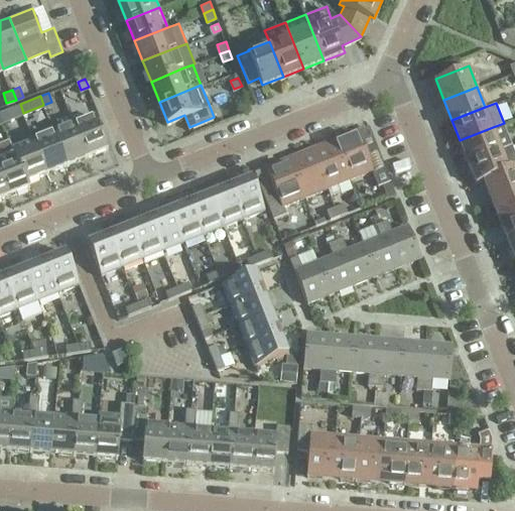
[(20,104),(0,111),(0,113),(3,121),(23,113),(20,104)]
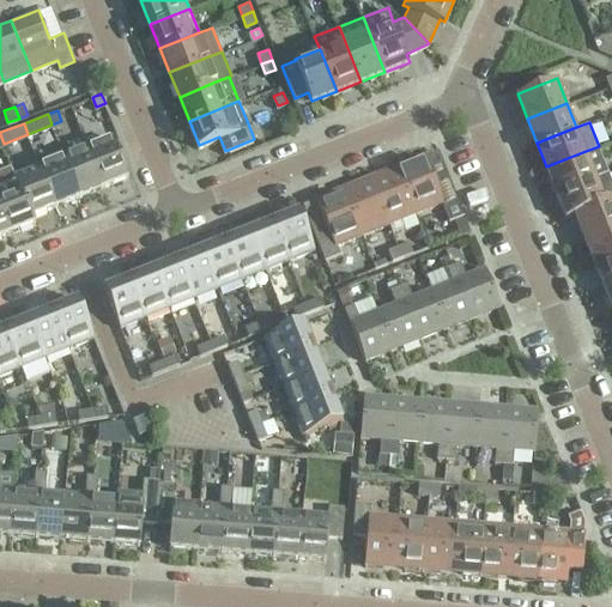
[(88,145),(104,183),(128,174),(113,135),(88,145)]
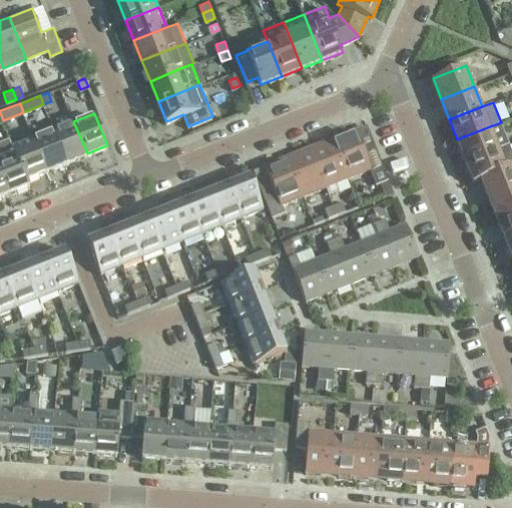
[(53,129),(66,161),(87,153),(73,121),(53,129)]
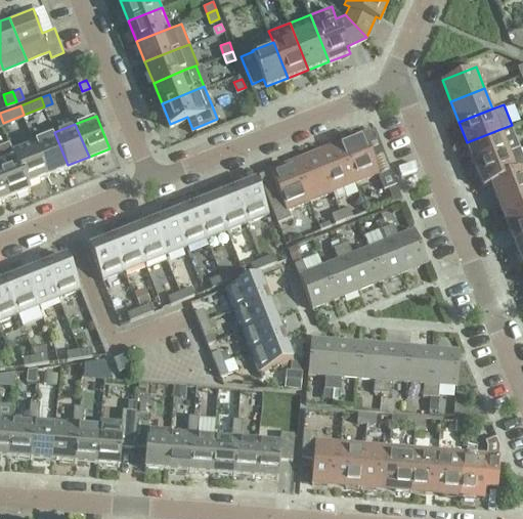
[(500,129),(467,142),(475,163),(520,145),(512,125),(500,129)]
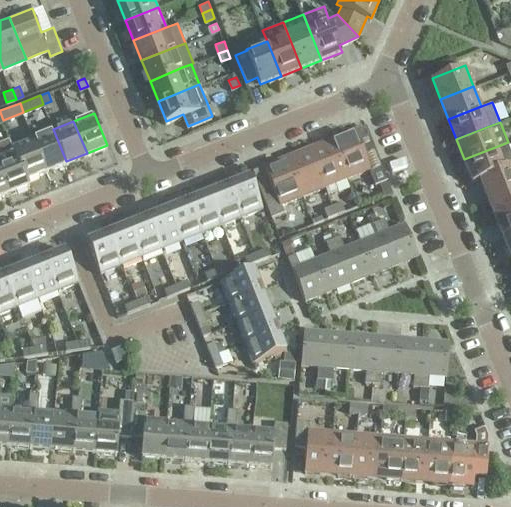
[(332,137),(348,176),(369,167),(375,182),(380,180),(388,178),(375,146),(364,150),(355,127),(332,137)]
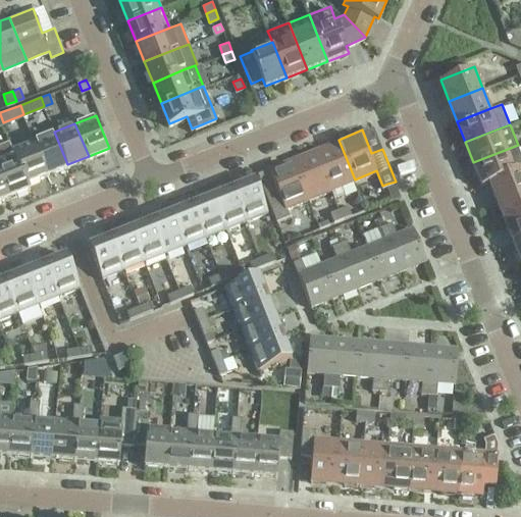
[(34,140),(47,173),(67,164),(54,132),(34,140)]
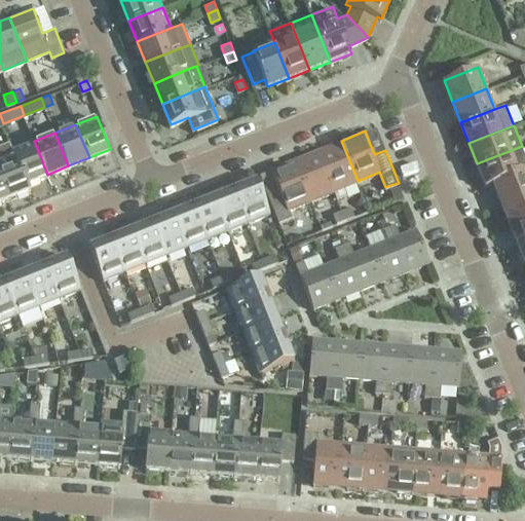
[(27,183),(28,182),(47,175),(34,141),(12,149),(14,155),(15,155),(27,183)]
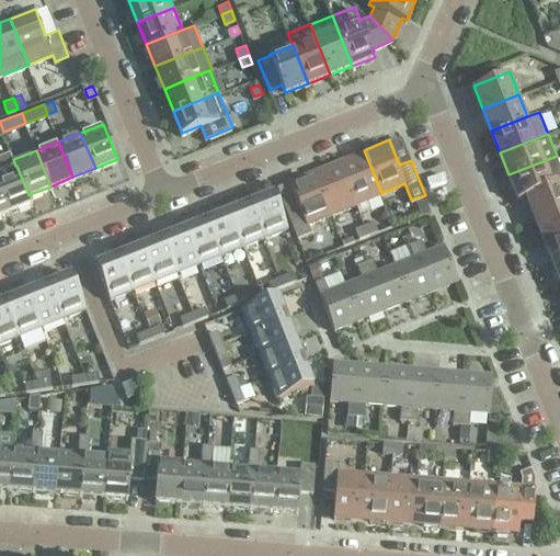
[(340,159),(356,203),(381,193),(364,150),(340,159)]
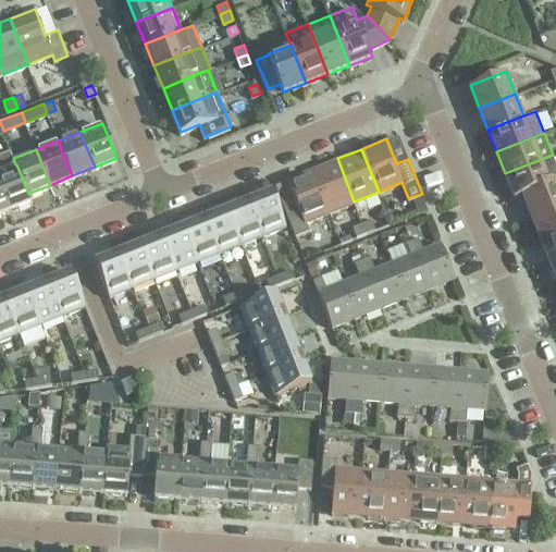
[(0,185),(9,208),(32,199),(29,193),(28,194),(16,164),(15,164),(13,158),(10,150),(0,154),(0,185)]
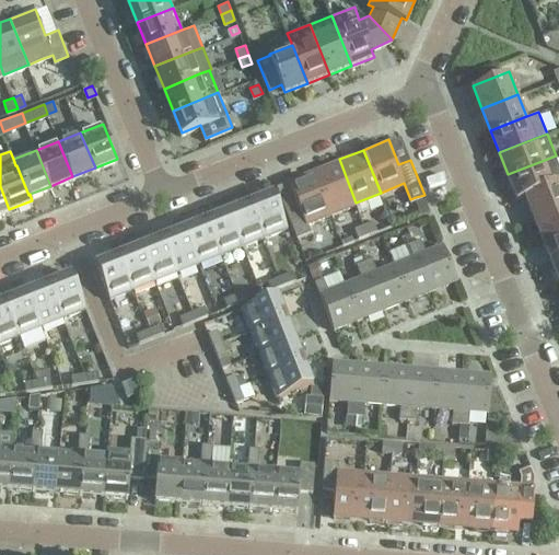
[(558,163),(556,155),(508,174),(516,196),(517,197),(525,194),(525,193),(552,182),(551,181),(558,177),(558,163)]
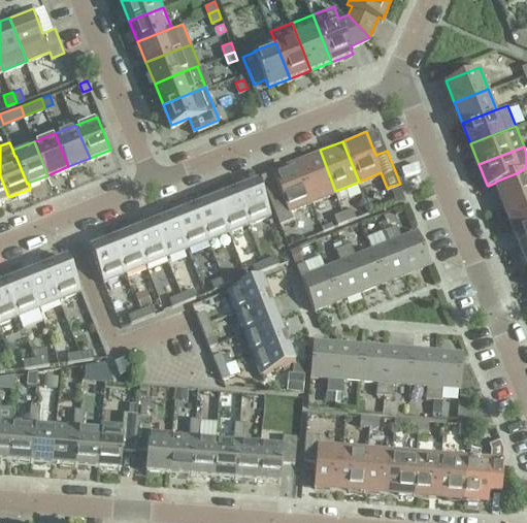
[(296,159),(313,200),(335,191),(320,150),(296,159)]
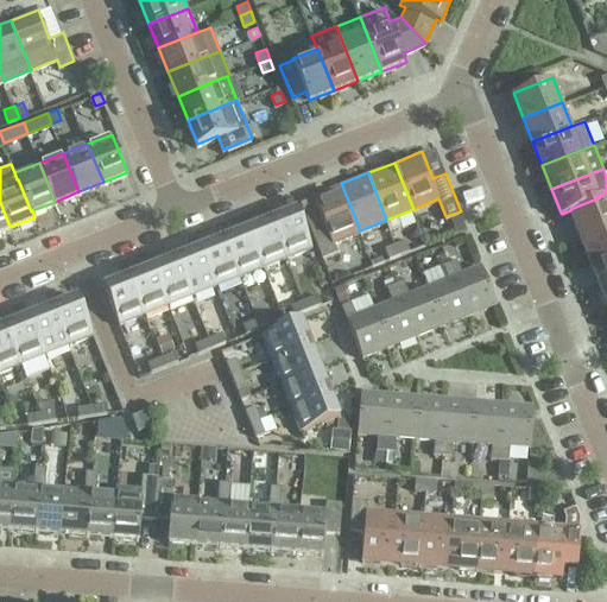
[(323,255),(337,249),(334,240),(360,230),(341,183),(314,195),(324,221),(311,227),(323,255)]
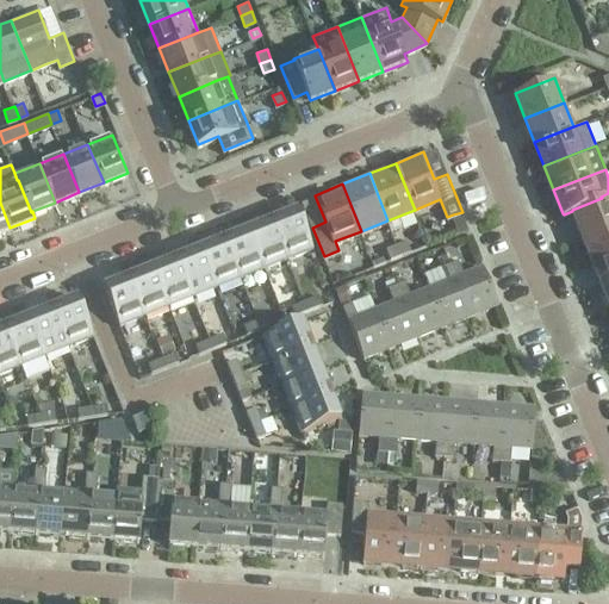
[(602,198),(572,210),(572,211),(580,234),(608,222),(608,193),(601,197),(602,198)]
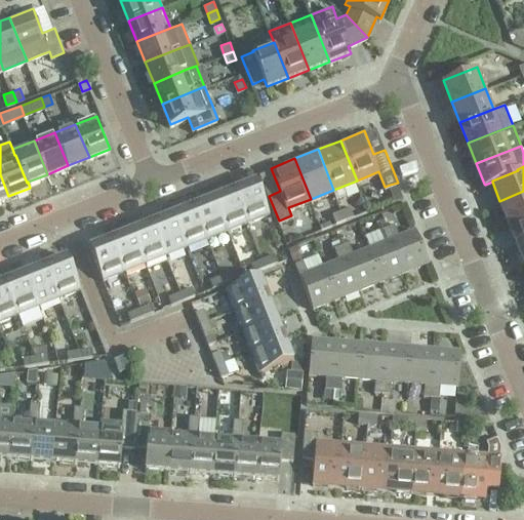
[(0,199),(8,196),(0,174),(0,199)]
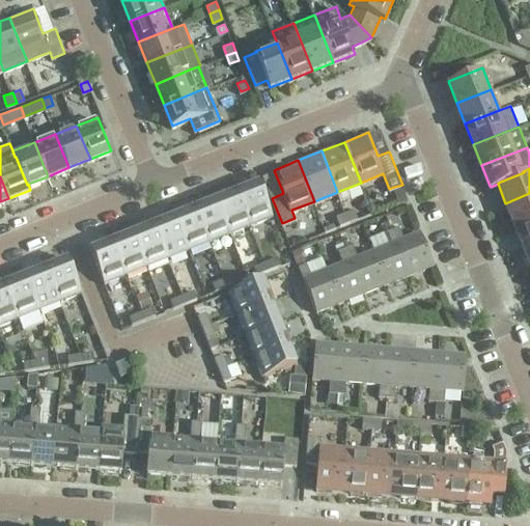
[(238,189),(251,223),(273,214),(259,181),(238,189)]
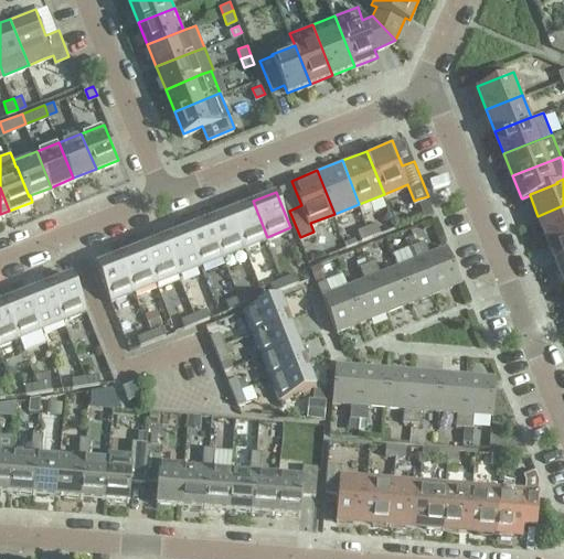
[(428,196),(419,199),(425,212),(434,208),(428,196)]
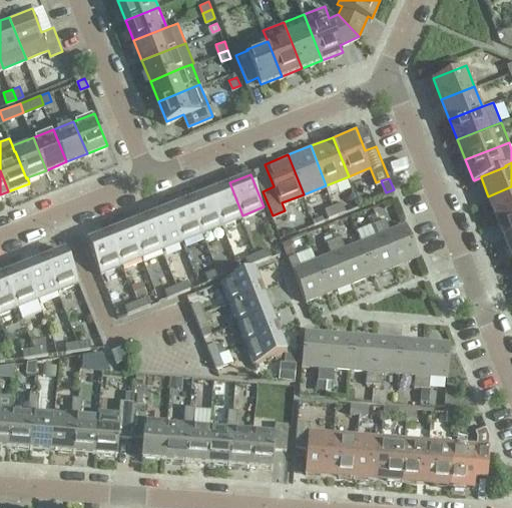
[(209,190),(222,223),(242,215),(229,182),(209,190)]
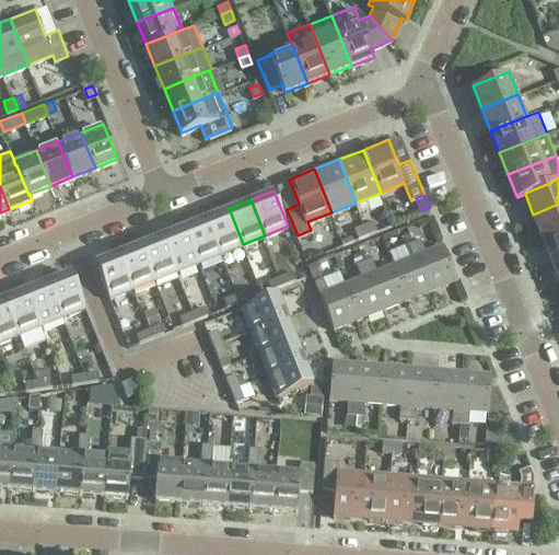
[(558,204),(533,215),(542,236),(558,229),(558,204)]
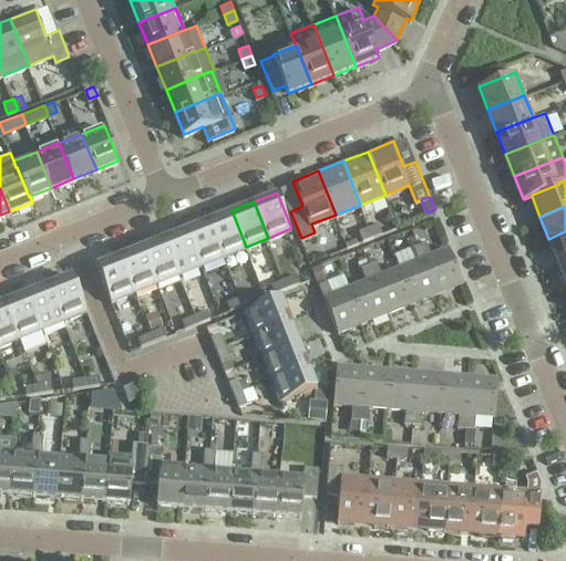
[(209,219),(224,256),(246,247),(232,210),(209,219)]
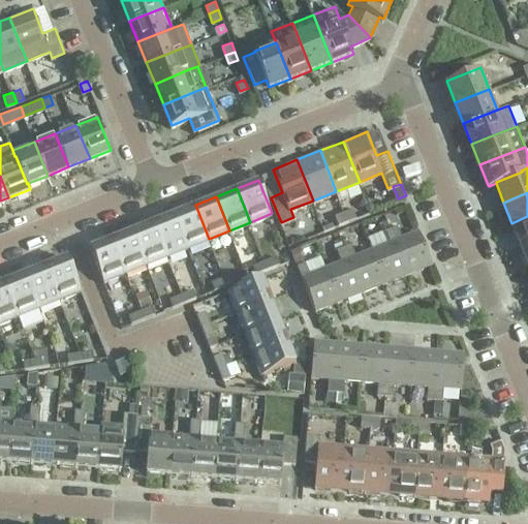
[(175,213),(188,247),(209,239),(195,205),(175,213)]
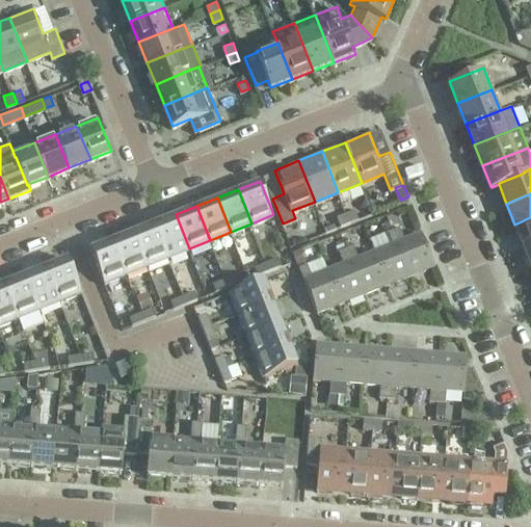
[(349,221),(357,217),(354,209),(346,212),(349,221)]
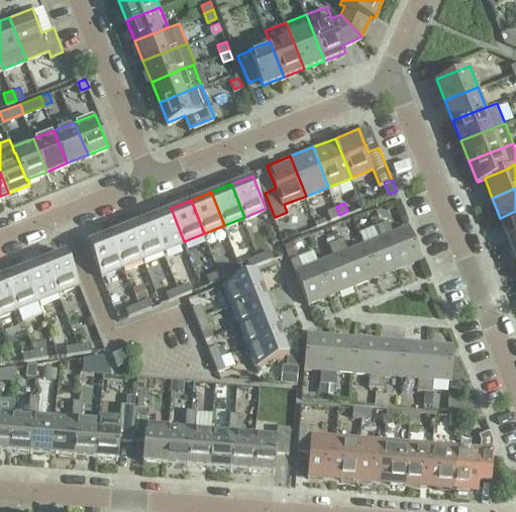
[(339,215),(336,206),(328,209),(331,218),(339,215)]
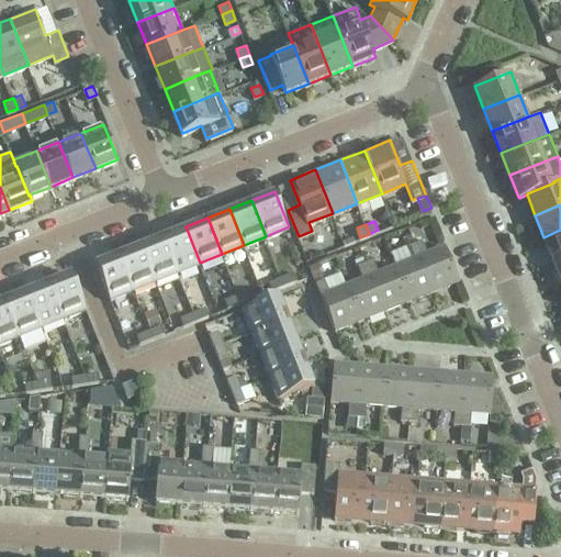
[(164,235),(178,271),(200,263),(186,226),(164,235)]
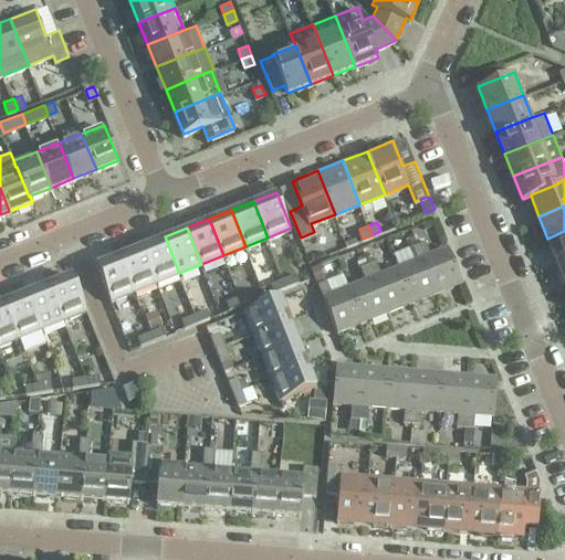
[(564,231),(547,239),(556,261),(564,256),(564,231)]
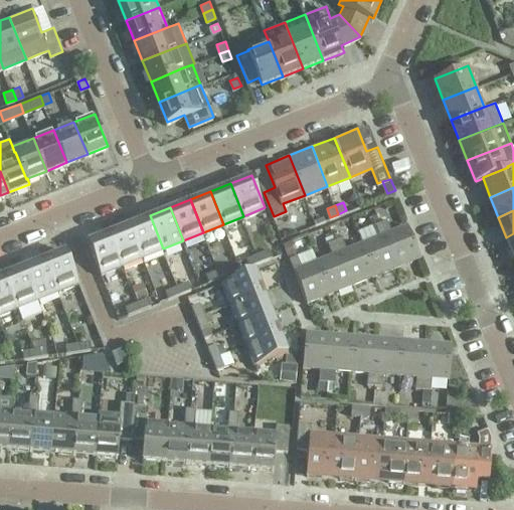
[(375,222),(380,220),(378,215),(377,212),(370,215),(373,223),(375,222)]
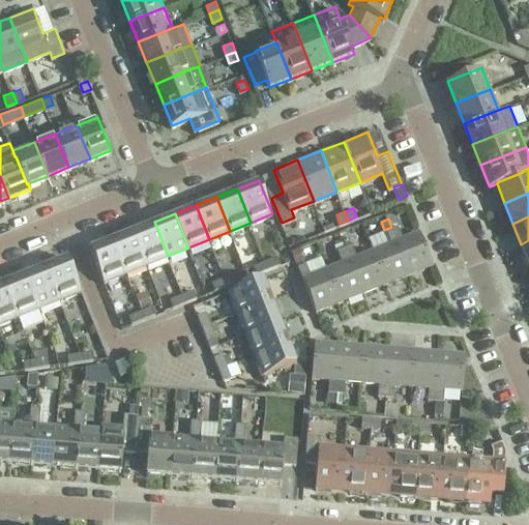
[(397,219),(389,222),(391,227),(399,224),(397,219)]
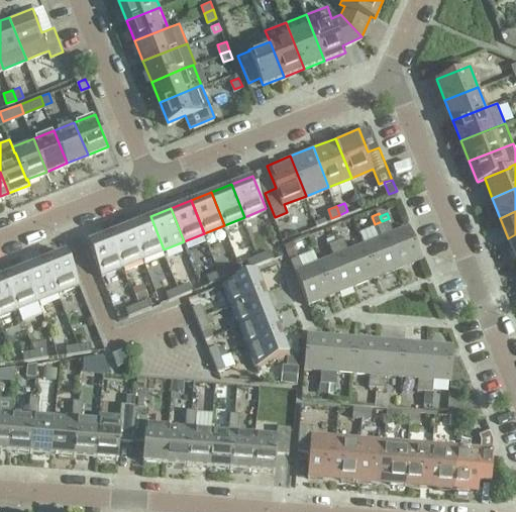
[(324,214),(315,218),(317,223),(326,220),(324,214)]
